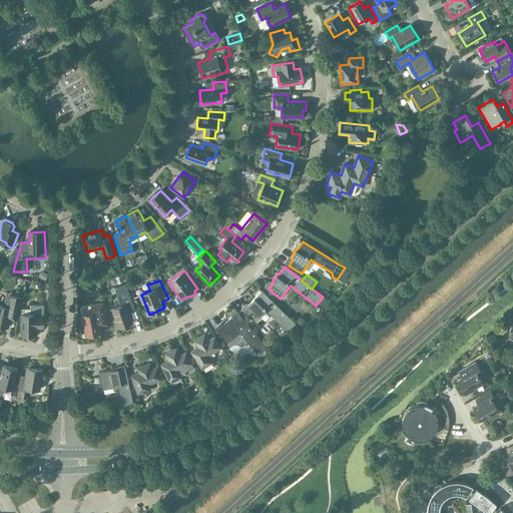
[(121,306),(113,309),(116,320),(115,320),(117,328),(132,323),(128,311),(135,309),(131,296),(126,283),(115,287),(119,300),(121,306)]
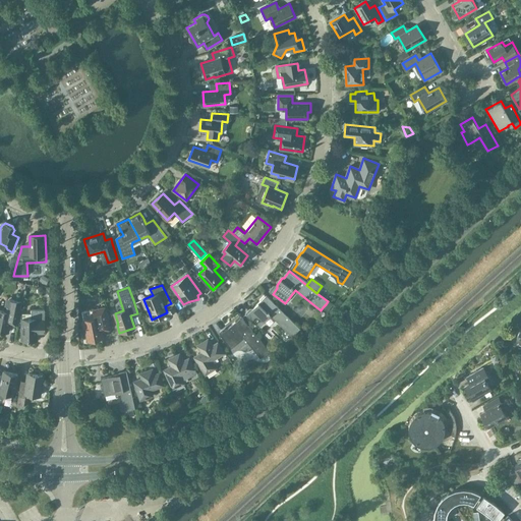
[(248,316),(259,328),(271,315),(292,337),(297,332),(300,329),(267,295),(266,295),(264,295),(259,300),(259,301),(253,308),(253,311),(248,316)]
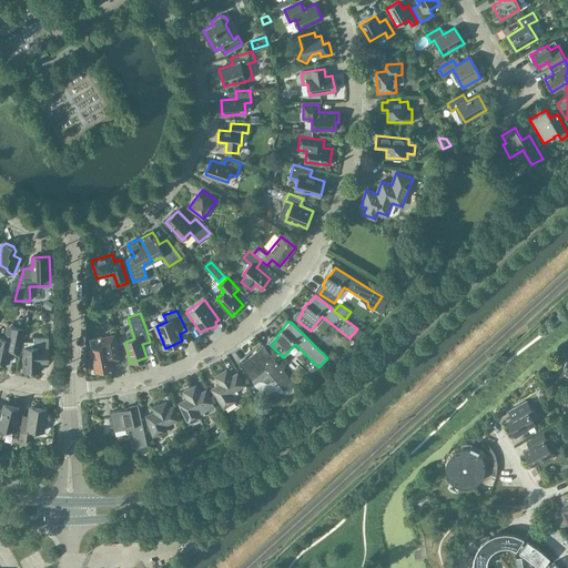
[(0,359),(9,363),(12,348),(20,350),(23,330),(8,326),(4,338),(0,337),(0,359)]
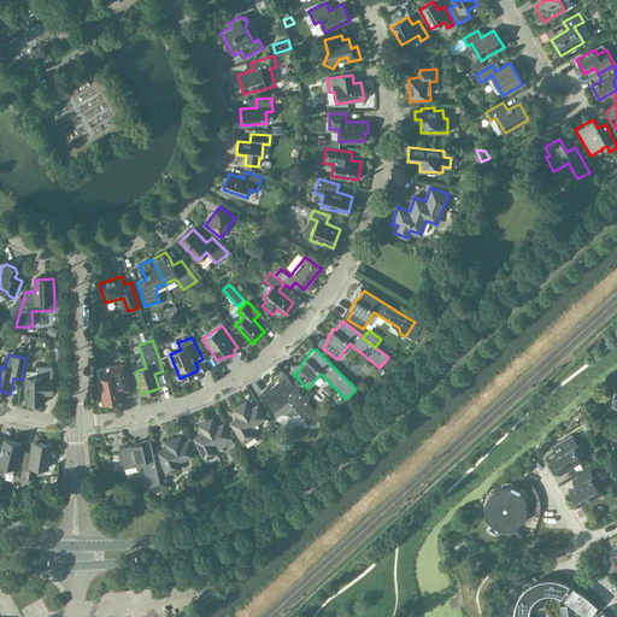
[(386,360),(382,364),(388,369),(393,362),(388,357),(386,360)]
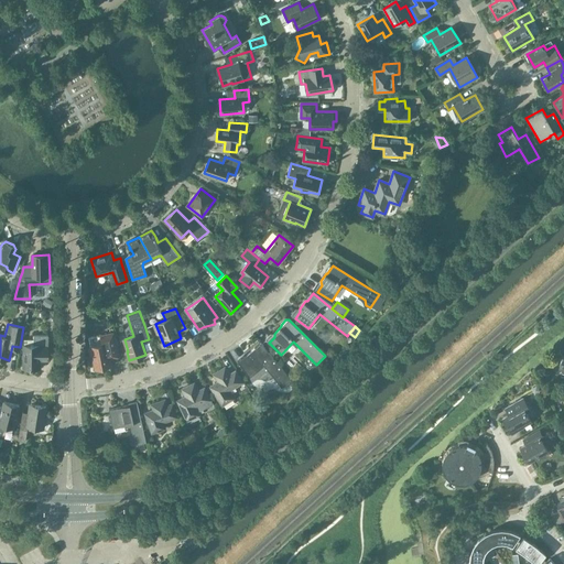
[(118,355),(114,333),(101,335),(102,344),(90,346),(95,369),(112,366),(110,357),(118,355)]
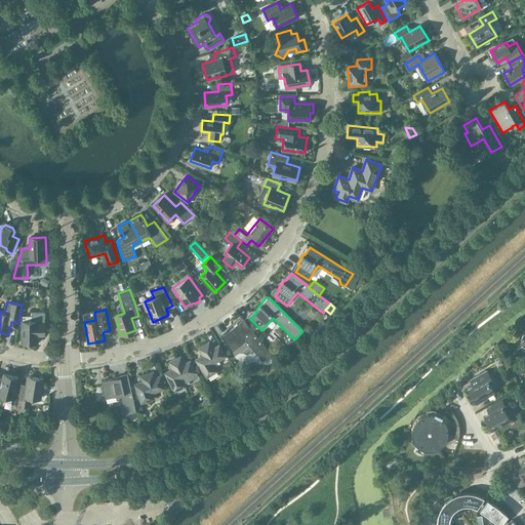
[(23,321),(23,344),(38,344),(38,335),(45,335),(45,322),(45,313),(32,312),(32,321),(23,321)]
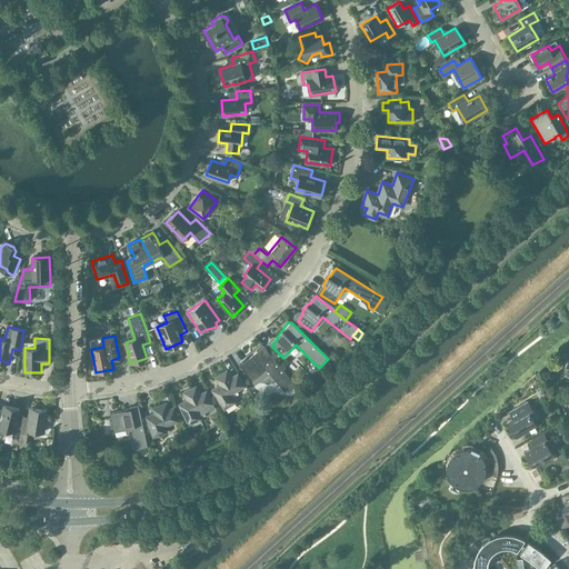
[(242,368),(252,380),(267,369),(285,391),(295,383),(265,347),(258,353),(257,352),(249,359),(248,362),(242,368)]
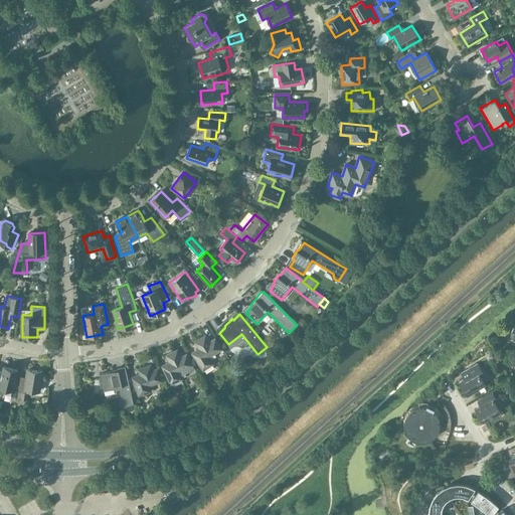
[(294,328),(289,333),(293,336),(298,331),(297,331),(294,328)]
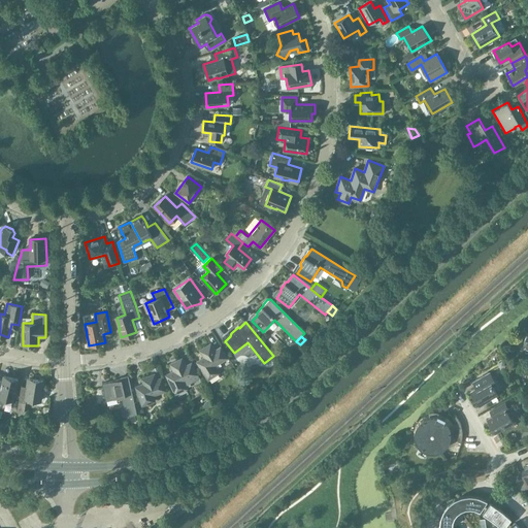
[(197,362),(208,380),(219,372),(215,366),(227,358),(221,347),(216,351),(210,343),(200,350),(204,357),(197,362)]
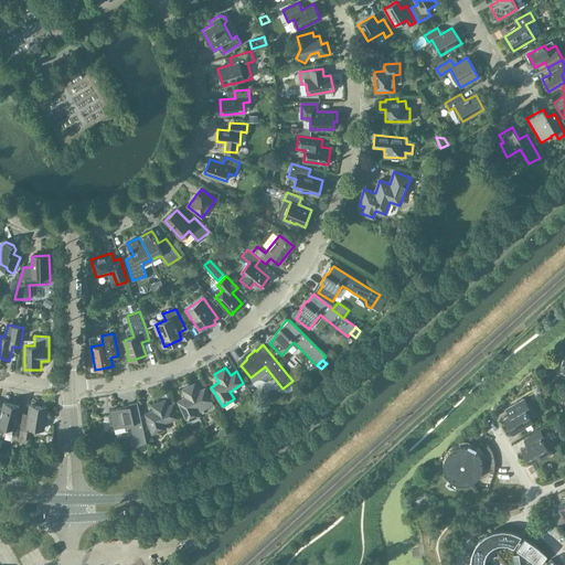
[(178,401),(188,420),(200,415),(198,412),(213,404),(205,388),(199,392),(194,383),(183,390),(187,397),(178,401)]
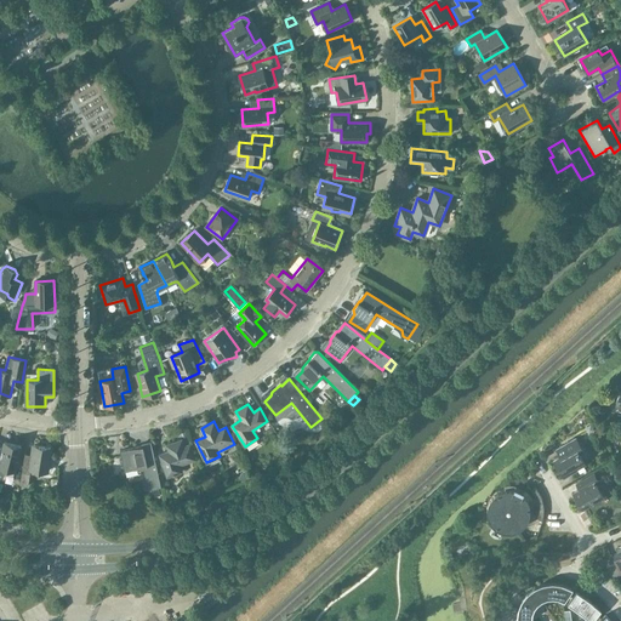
[(560,456),(554,460),(564,477),(576,469),(576,468),(585,463),(580,454),(584,451),(576,438),(557,449),(560,456)]
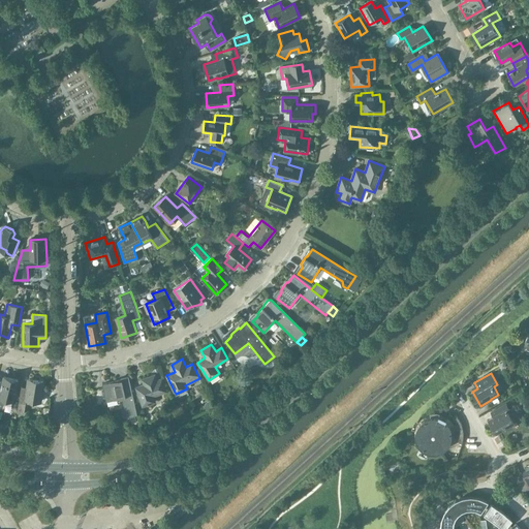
[(135,387),(142,403),(145,406),(153,403),(155,400),(154,396),(167,392),(162,378),(157,380),(155,374),(142,379),(144,384),(135,387)]
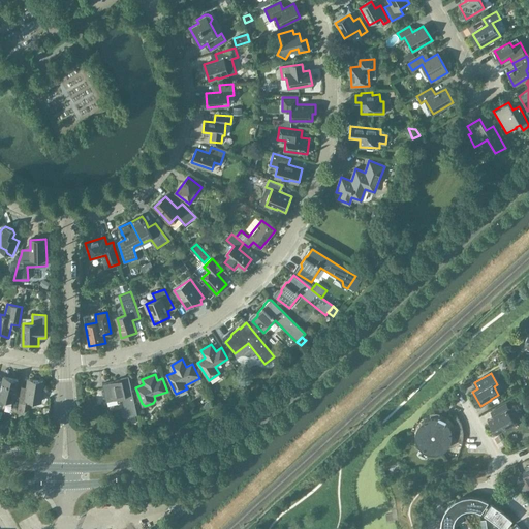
[(0,390),(0,404),(4,405),(5,399),(13,401),(19,380),(4,377),(1,391),(0,390)]
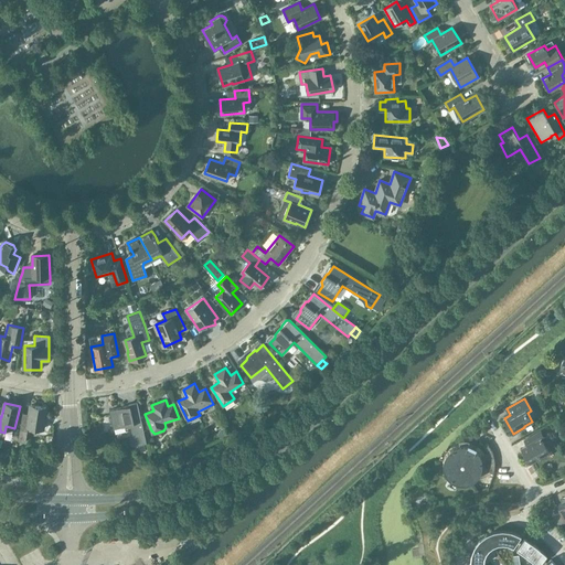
[(19,440),(27,443),(29,427),(43,429),(46,407),(31,405),(30,414),(23,413),(21,429),(19,440)]
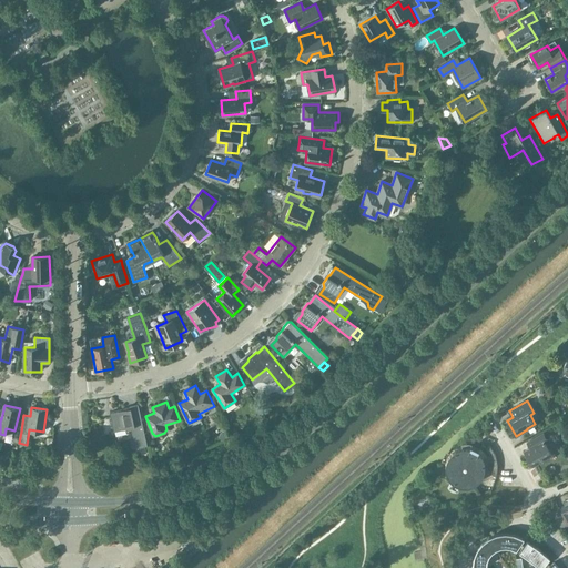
[(110,413),(114,432),(131,427),(135,448),(141,447),(145,446),(148,445),(140,408),(131,411),(128,408),(110,413)]
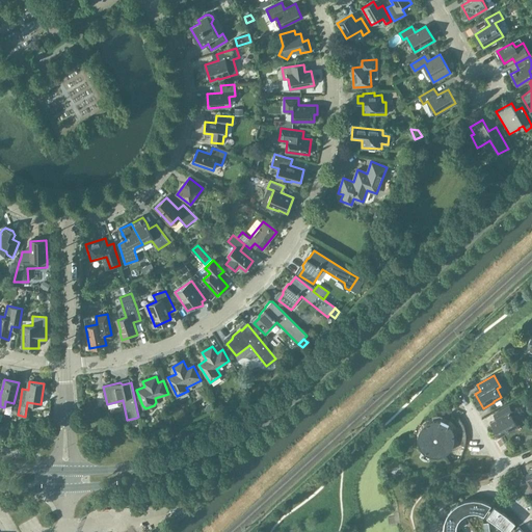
[(94,391),(96,400),(104,398),(102,389),(94,391)]
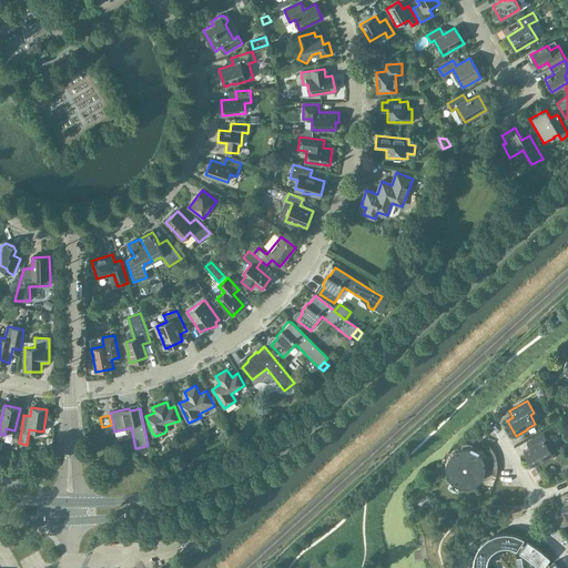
[(527,443),(530,448),(525,452),(533,466),(543,460),(544,462),(553,458),(551,455),(553,455),(544,440),(546,439),(543,434),(527,443)]
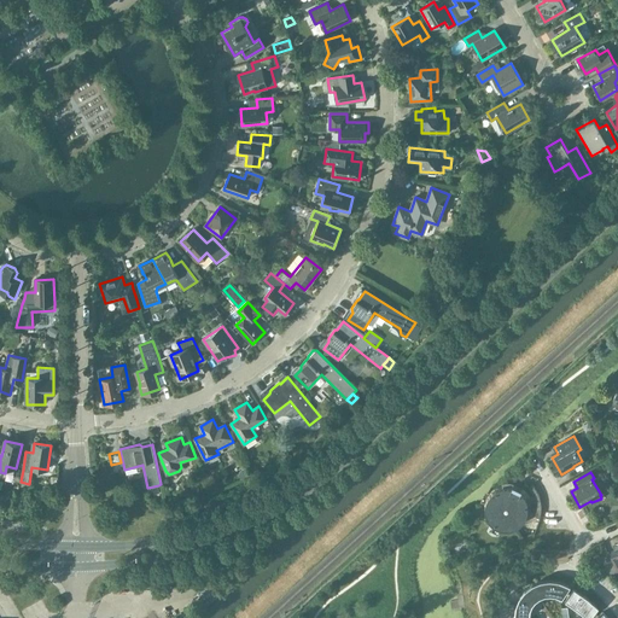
[(512,484),(511,487),(509,487),(507,487),(505,487),(502,487),(501,488),(499,488),(496,489),(495,490),(493,491),(491,493),(490,494),(489,496),(488,497),(487,500),(485,502),(485,503),(485,506),(485,508),(485,511),(485,512),(485,514),(487,517),(488,518),(488,520),(489,522),(491,523),(493,525),(494,526),(496,528),(497,528),(500,529),(502,530),(503,530),(506,530),(508,530),(511,530),(512,529),(514,529),(517,528),(518,526),(520,525),(522,524),(523,523),(524,520),(525,519),(526,517),(526,514),(528,513),(528,511),(528,508),(528,507),(528,505),(528,502),(526,500),(525,499),(524,496),(523,495),(522,494),(520,491),(522,489),(512,484)]
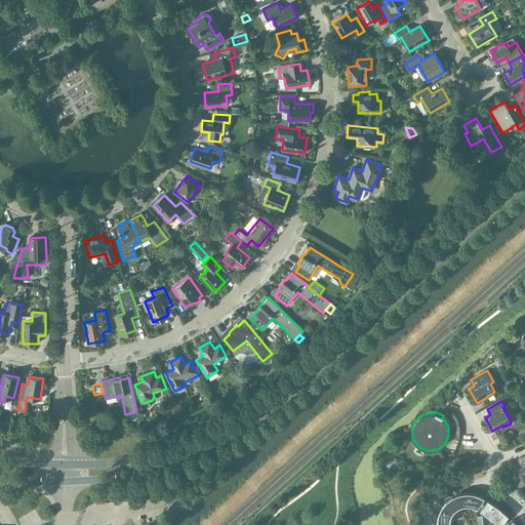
[(524,462),(524,463),(524,466),(524,467),(519,469),(521,476),(513,479),(516,486),(519,487),(524,485),(524,462)]
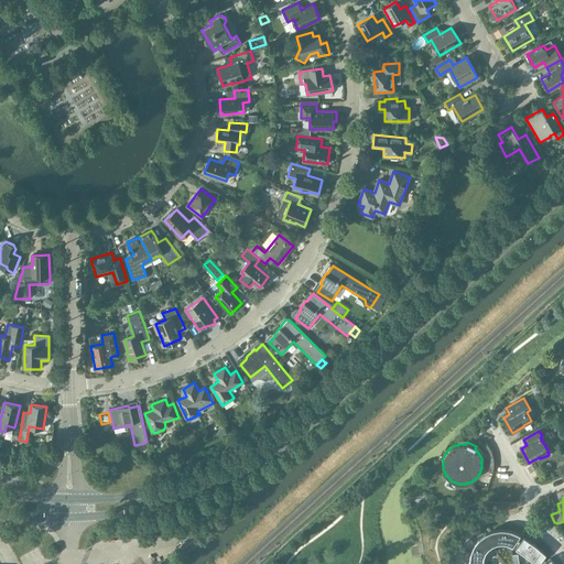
[(425,501),(416,503),(420,510),(427,507),(425,501)]
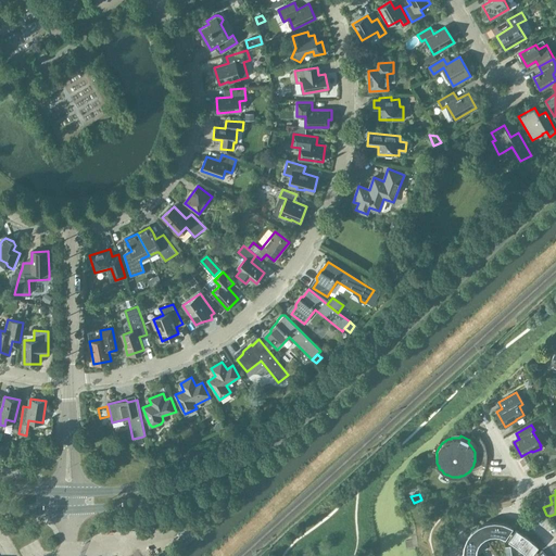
[(487,523),(479,526),(487,539),(491,536),(495,535),(500,536),(505,539),(513,527),(503,523),(495,522),(487,523)]
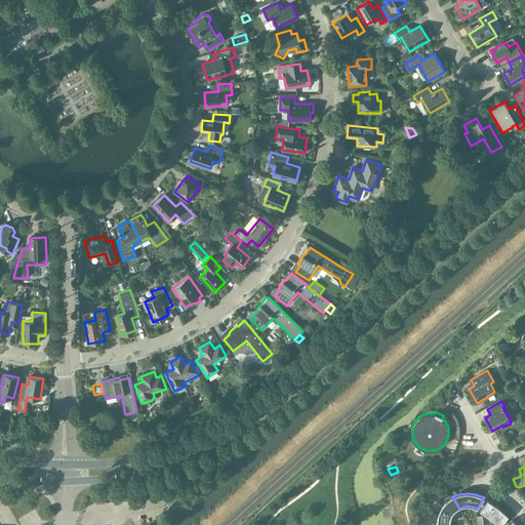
[(456,511),(459,509),(452,496),(446,501),(442,508),(439,515),(438,524),(451,523),(451,518),(453,514),(456,511)]
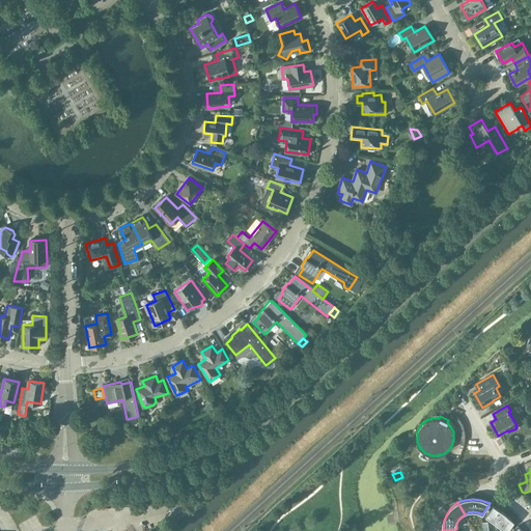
[(503,513),(493,505),(485,516),(496,524),(504,530),(505,530),(513,522),(503,513)]
